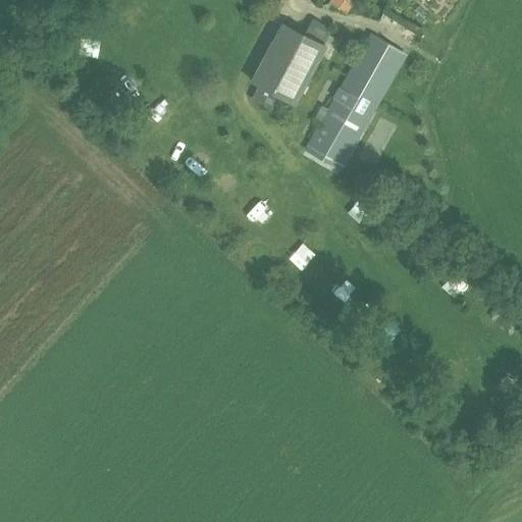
[(331,0),(330,2),(347,12),(354,0),(331,0)]
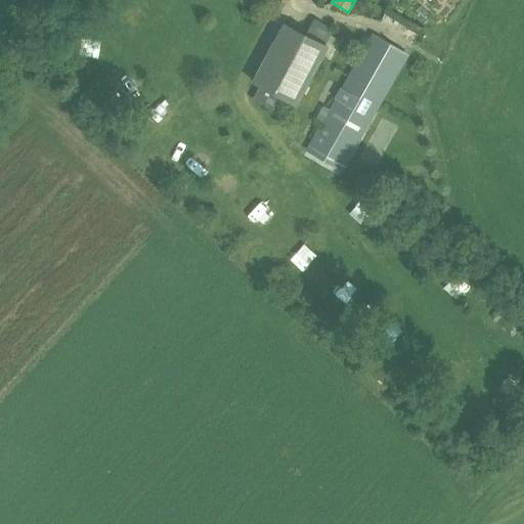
[(264,88),(277,94),(299,106),(331,46),(285,22),(253,82),(264,88)]
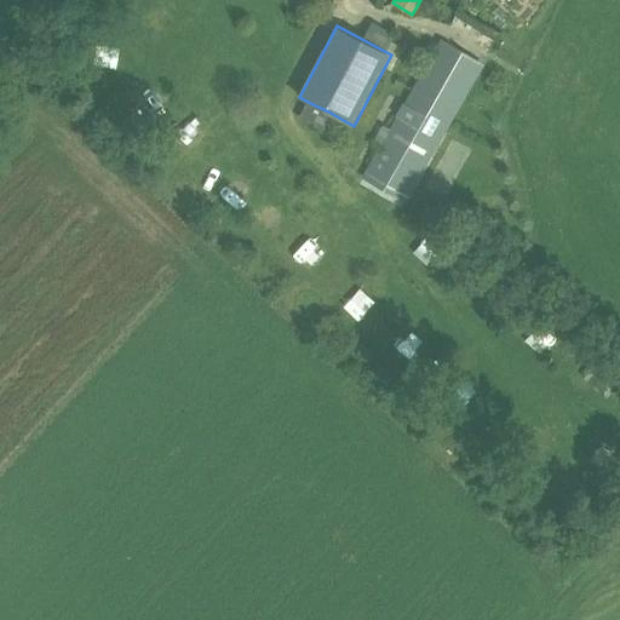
[(441,40),(390,131),(383,127),(373,144),(380,148),(362,179),(406,204),(413,191),(484,65),(441,40)]
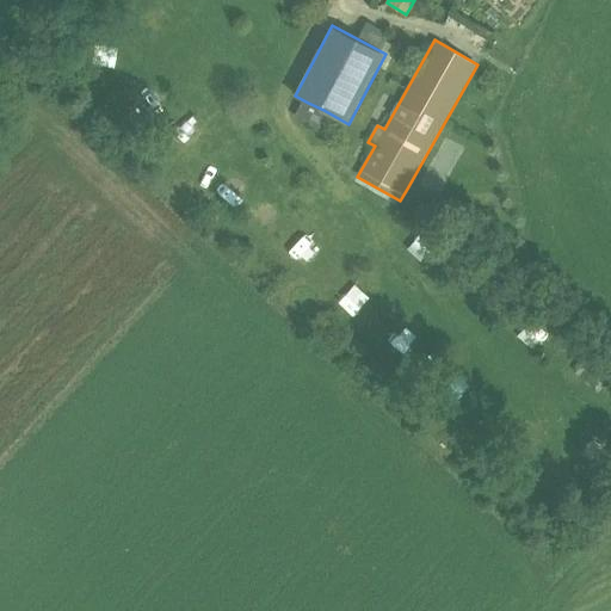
[(183,115),(166,130),(176,141),(192,125),(183,115)]
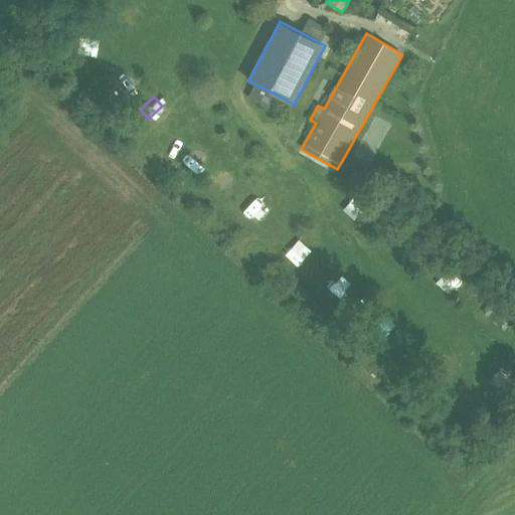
[(250,194),(239,207),(253,219),(265,205),(250,194)]
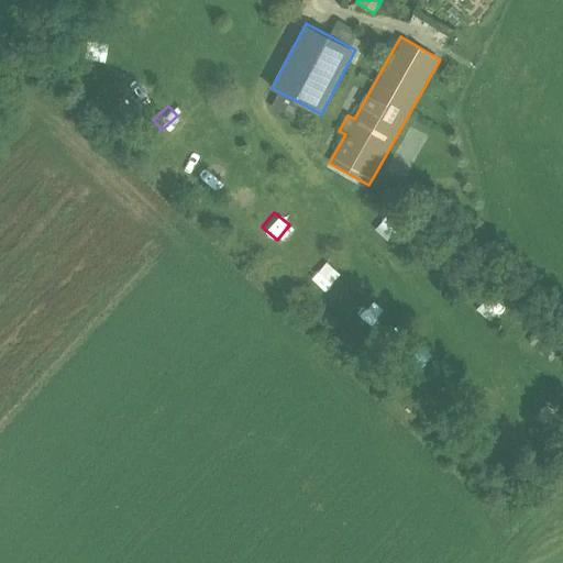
[(328,286),(337,266),(319,258),(310,277),(328,286)]
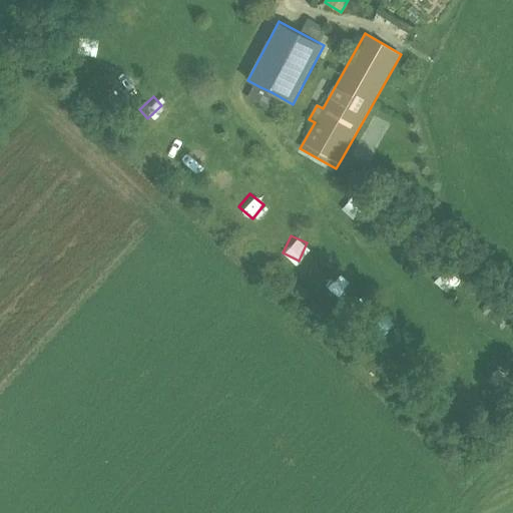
[(382,327),(387,317),(372,310),(367,319),(382,327)]
